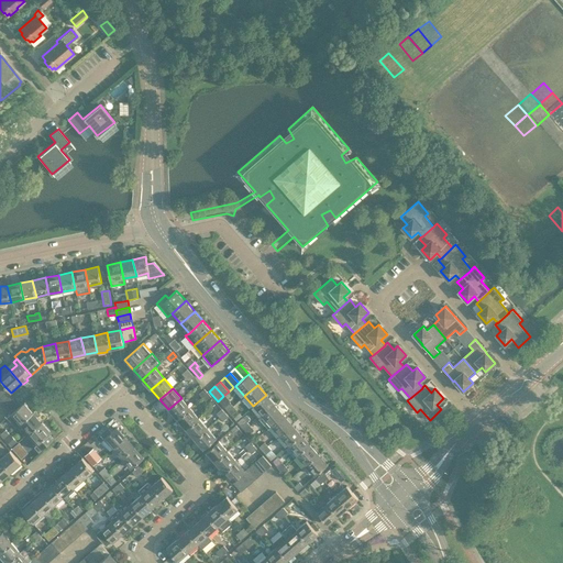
[(12,395),(11,393),(8,389),(0,396),(0,400),(2,404),(12,395)]
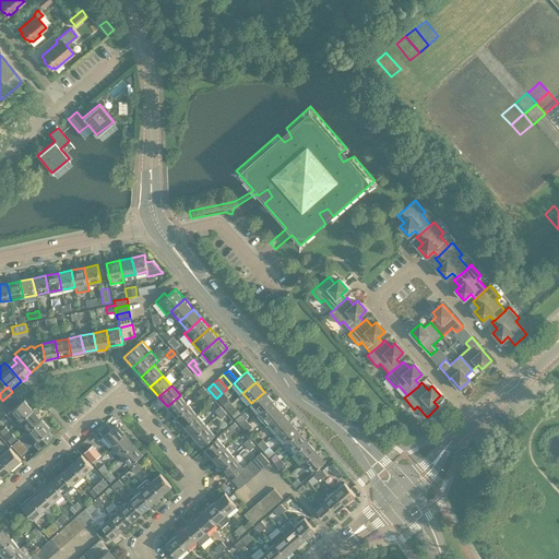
[(7,405),(16,396),(12,392),(2,401),(7,405)]
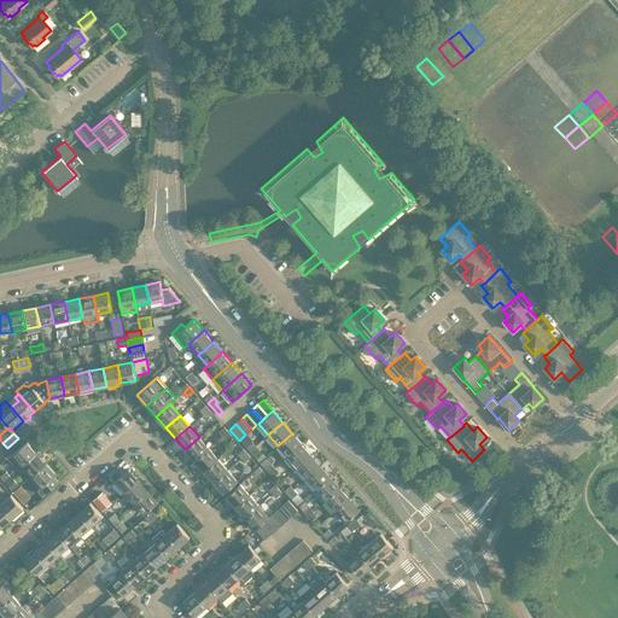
[(287,456),(302,444),(292,433),(278,445),(287,456)]
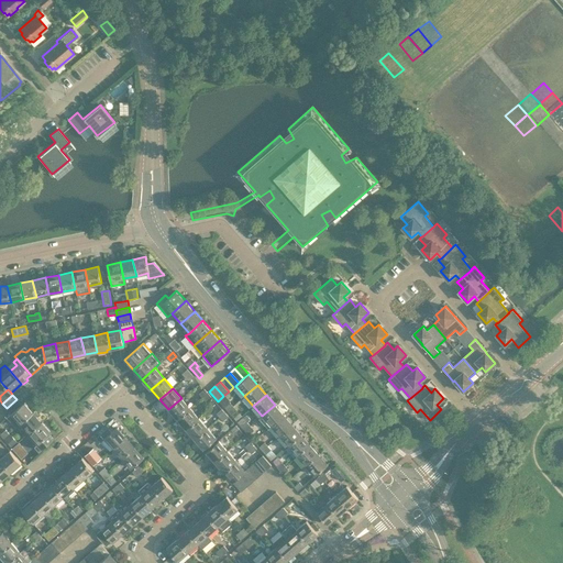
[(177,419),(190,408),(181,398),(168,409),(177,419)]
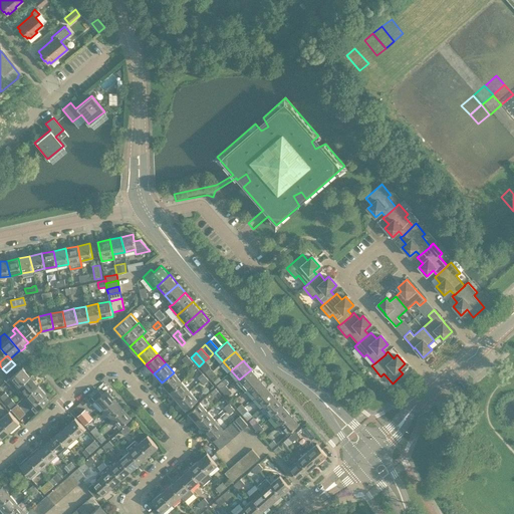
[(10,377),(19,369),(15,364),(6,372),(10,377)]
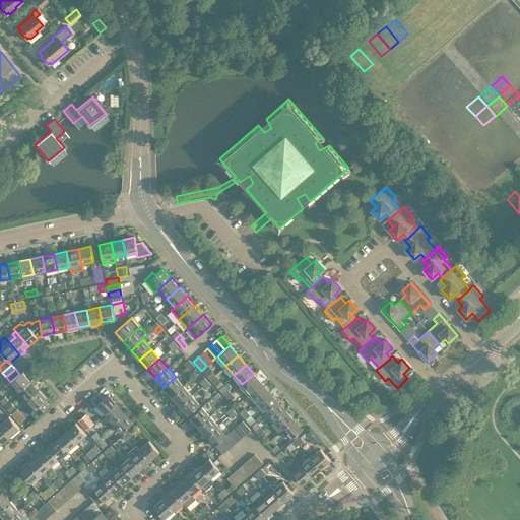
[(18,391),(30,381),(22,372),(19,374),(10,382),(6,386),(14,395),(18,391)]
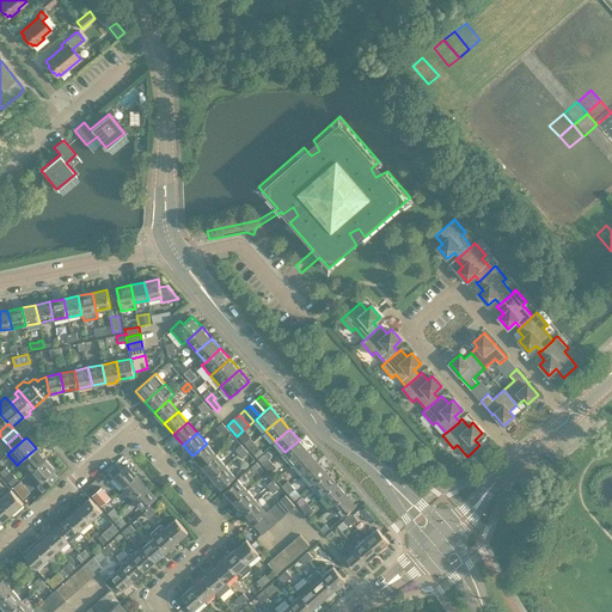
[(295,463),(308,451),(299,440),(285,452),(281,454),(292,466),(295,463)]
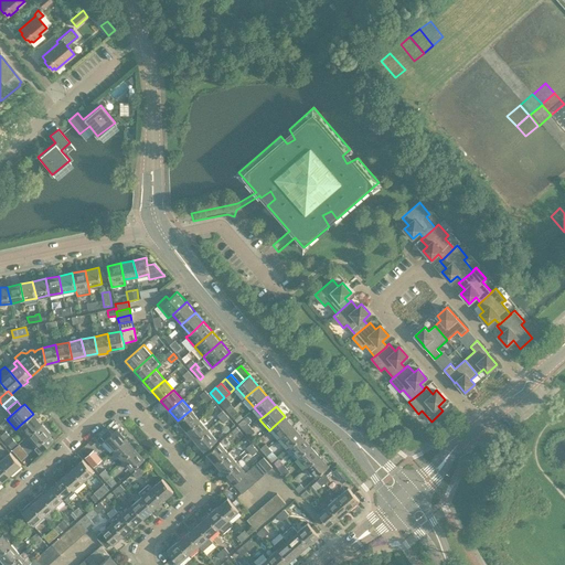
[(185,430),(199,418),(191,409),(178,420),(185,430)]
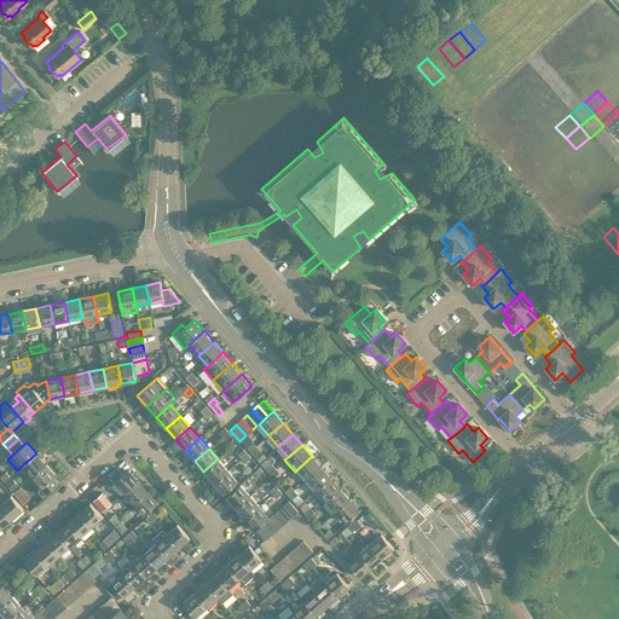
[(36,453),(22,466),(32,476),(46,464),(36,453)]
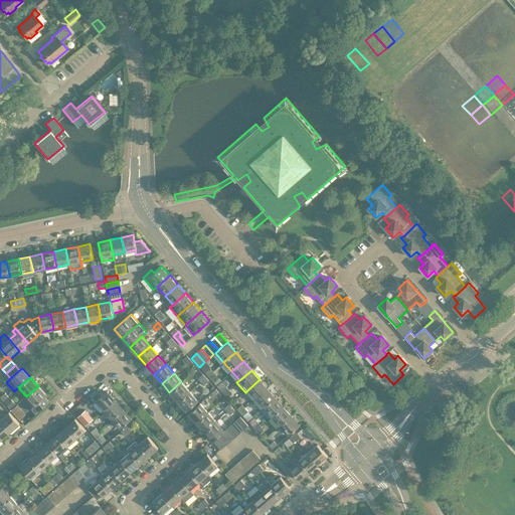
[(255,398),(268,388),(260,379),(248,389),(255,398)]
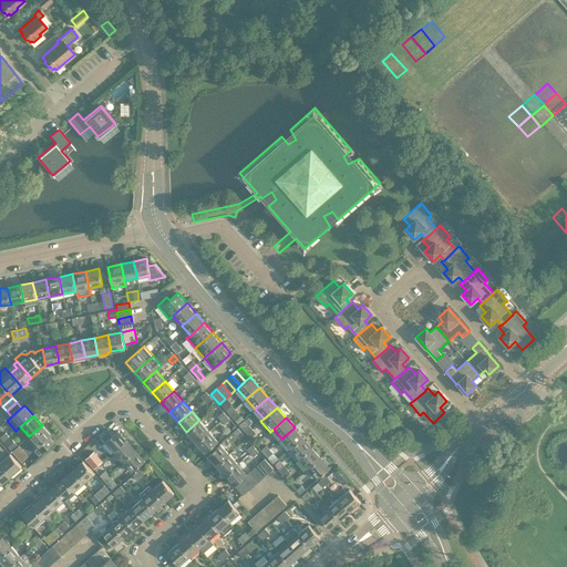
[(196,442),(209,431),(199,420),(186,432),(196,442)]
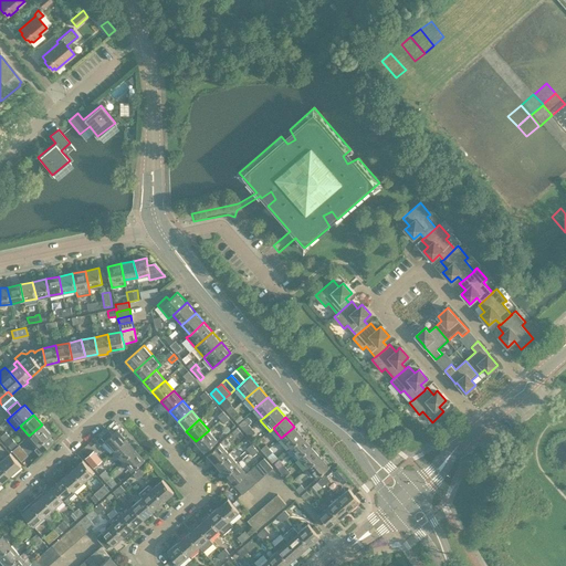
[(243,419),(239,425),(243,429),(249,425),(243,419)]
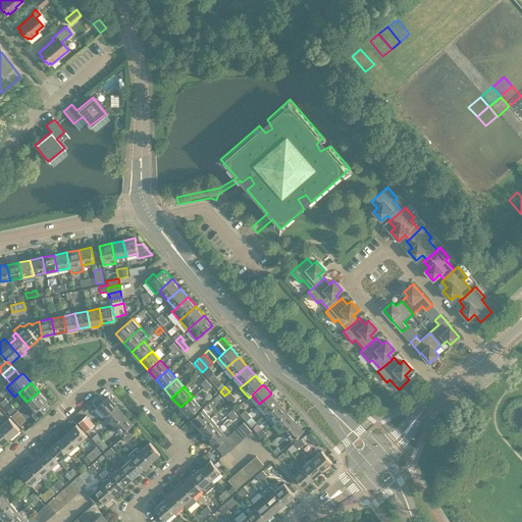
[(47,401),(40,394),(39,392),(27,402),(35,411),(33,413),(37,418),(49,407),(46,403),(47,401)]
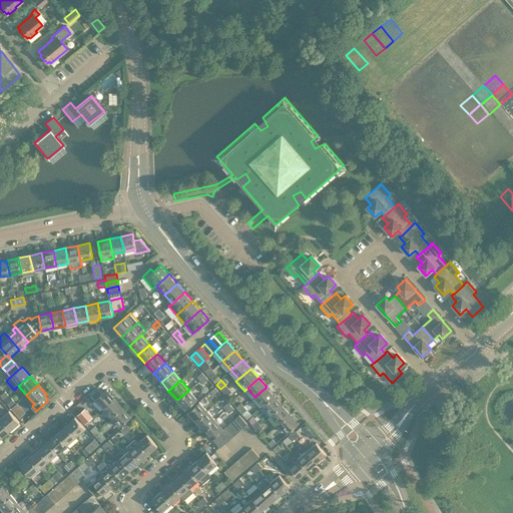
[(263,406),(275,396),(267,387),(254,397),(263,406)]
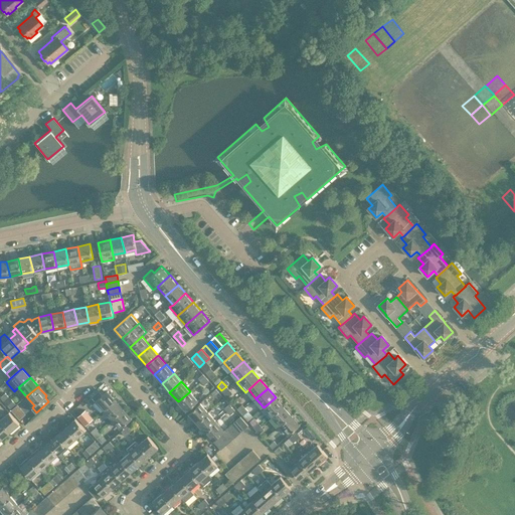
[(104,409),(116,399),(108,390),(102,395),(99,391),(88,400),(92,405),(96,401),(104,409)]
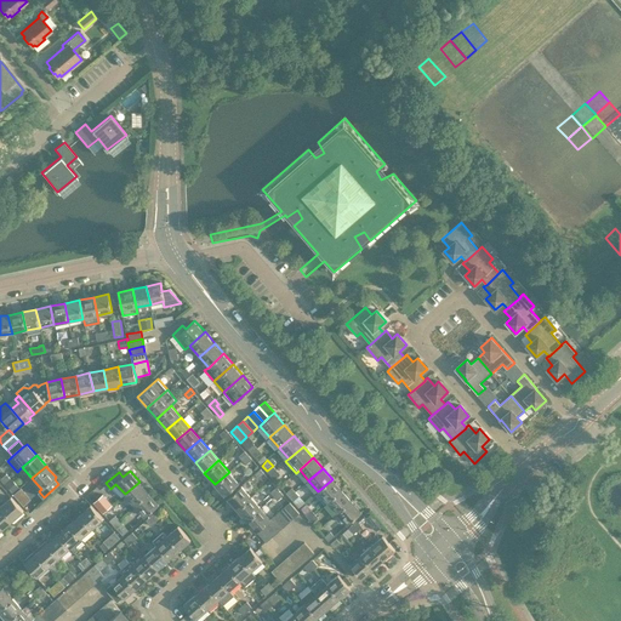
[(224,495),(238,483),(229,472),(215,484),(224,495)]
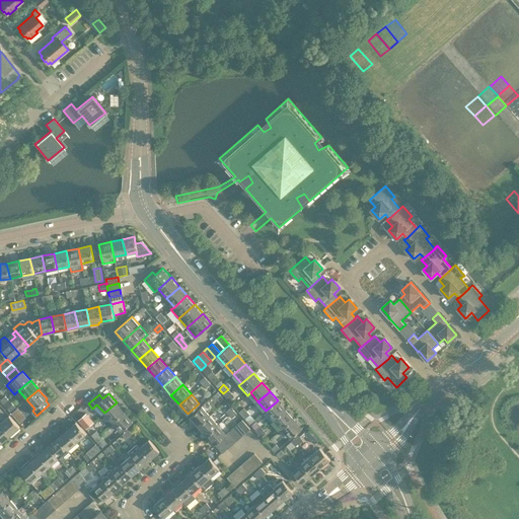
[(16,409),(8,399),(3,404),(11,414),(16,409)]
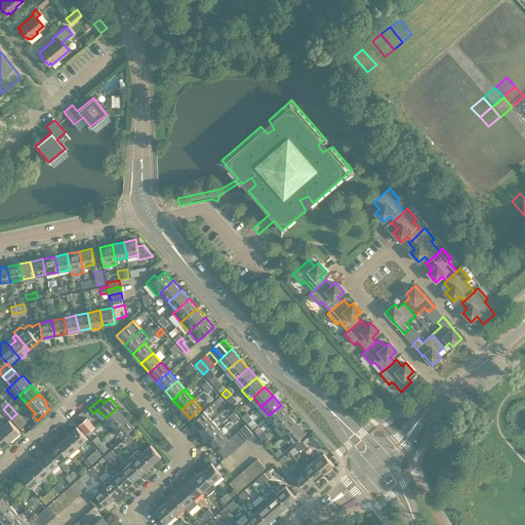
[(277,425),(289,414),(281,405),(269,415),(277,425)]
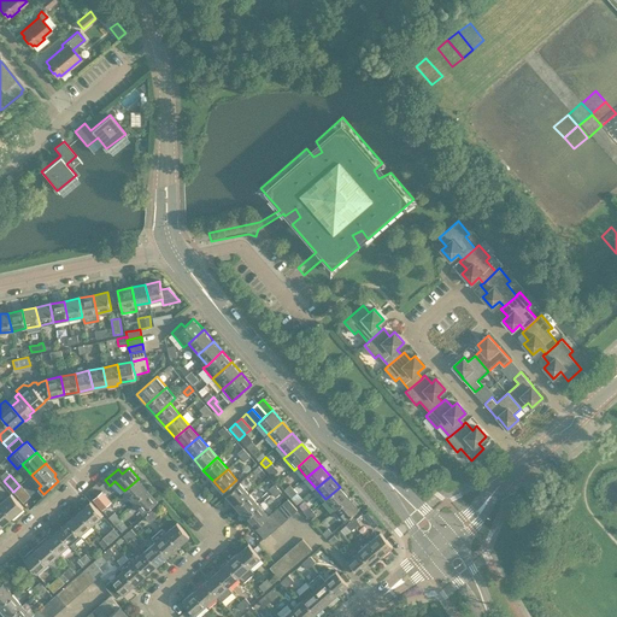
[(134,503),(148,489),(139,479),(124,491),(134,503)]
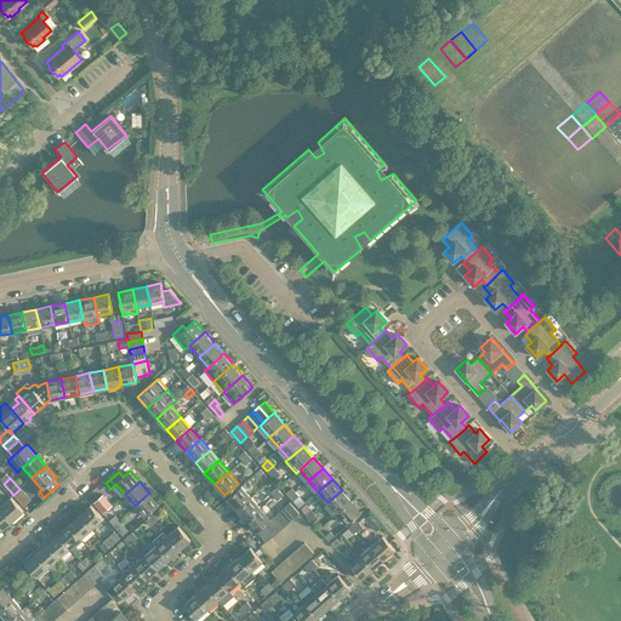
[(237,510),(251,497),(240,486),(227,499),(237,510)]
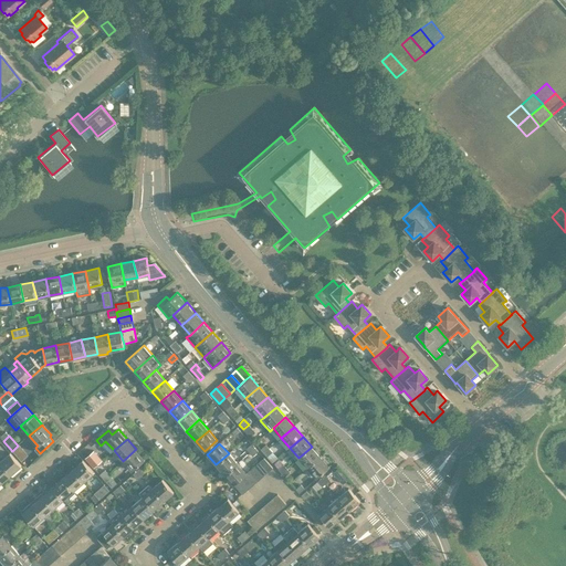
[(21,447),(19,444),(18,446),(12,451),(14,452),(13,453),(21,461),(28,456),(21,447)]
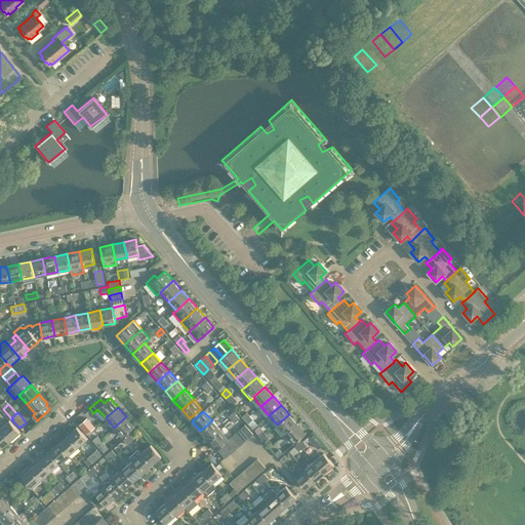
[(285,434),(297,423),(289,414),(277,425),(285,434)]
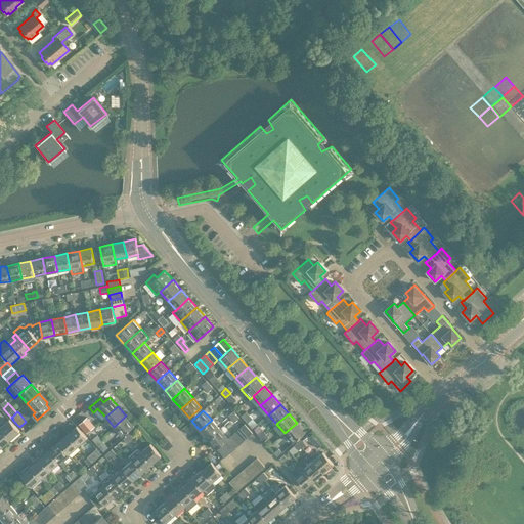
[(122,436),(134,425),(126,416),(114,427),(122,436)]
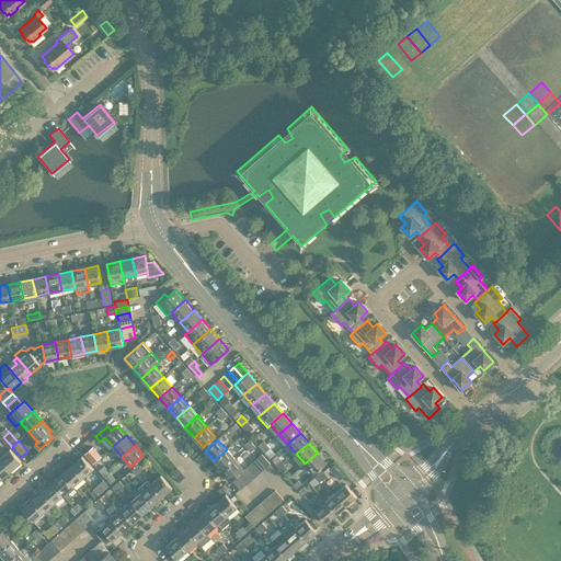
[(93,447),(84,454),(93,464),(94,462),(99,459),(101,456),(93,447)]
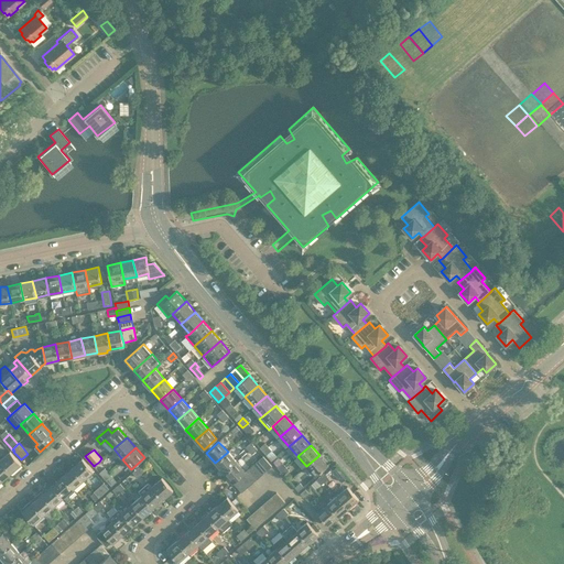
[(0,461),(11,473),(21,464),(10,451),(0,458),(0,461)]
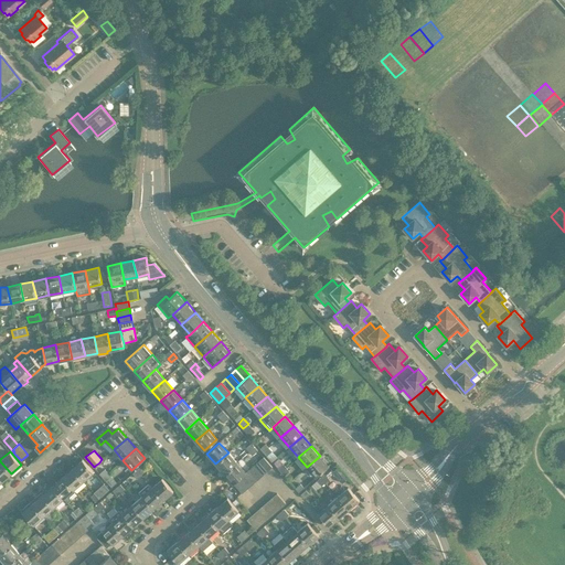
[(224,473),(236,462),(228,452),(215,464),(224,473)]
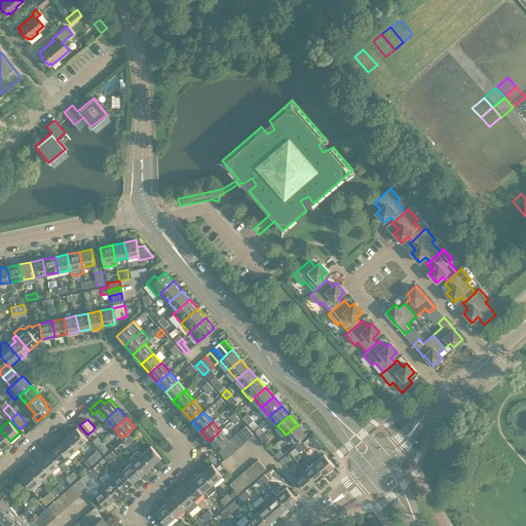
[(294,444),(306,434),(298,424),(286,435),(294,444)]
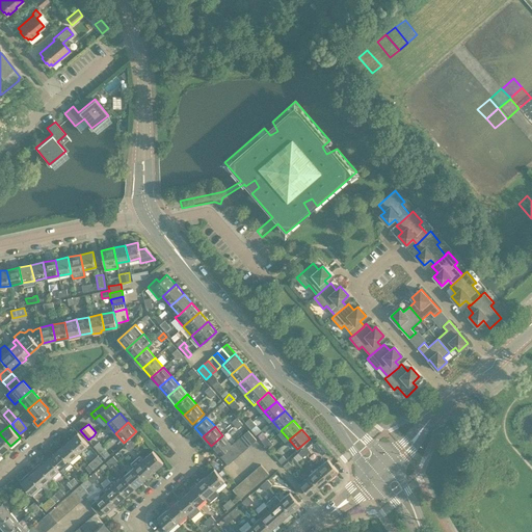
[(251,444),(256,440),(247,430),(243,434),(251,444)]
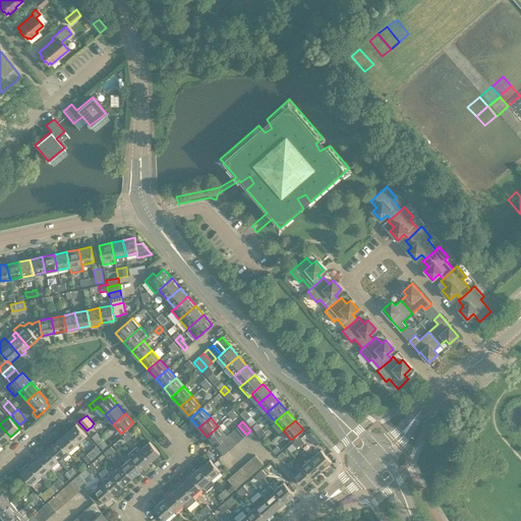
[(76,444),(87,436),(75,423),(66,431),(76,444)]
